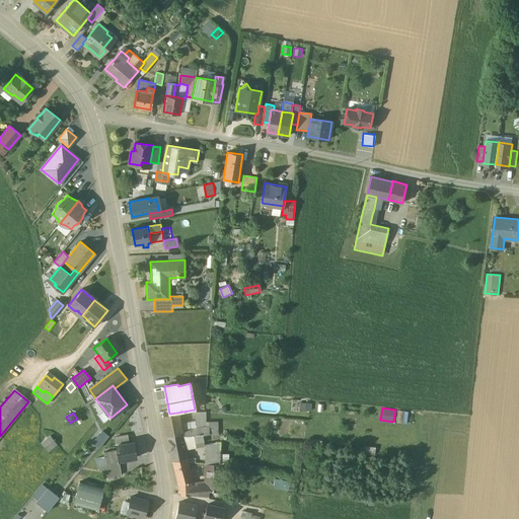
[(169,414),(163,416),(167,435),(181,433),(180,430),(177,413),(169,414)]
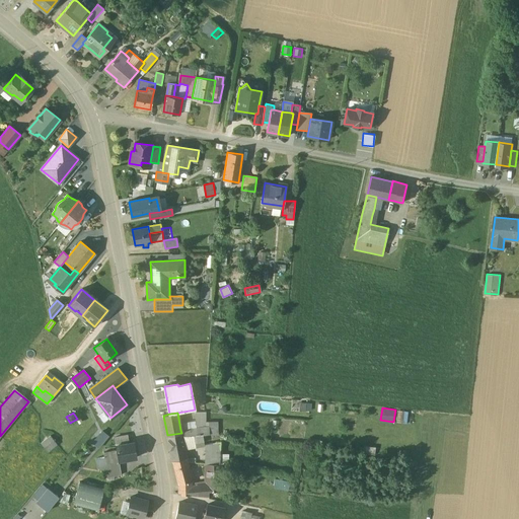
[(195,435),(205,435),(206,413),(177,413),(180,430),(194,429),(195,435)]
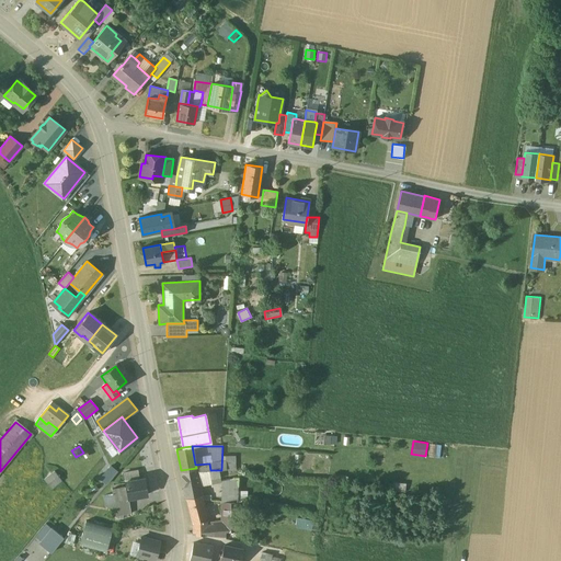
[(222,455),(221,470),(235,470),(235,455),(222,455)]
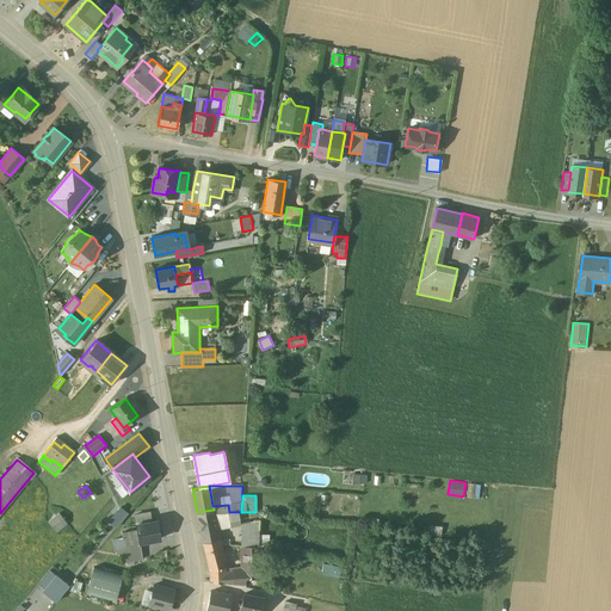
[(119,506),(109,520),(117,526),(128,512),(119,506)]
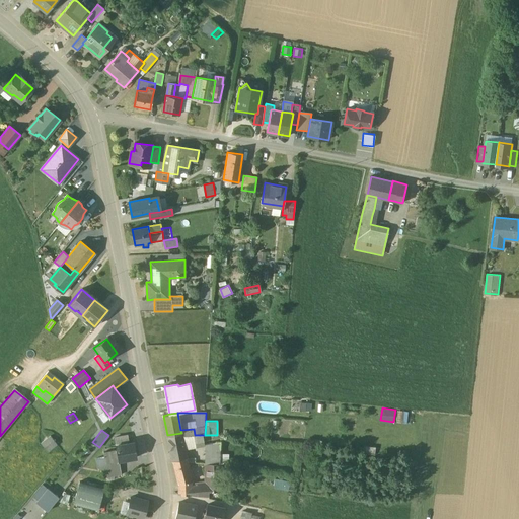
[(181,433),(167,435),(169,454),(184,451),(184,449),(181,436),(181,433)]
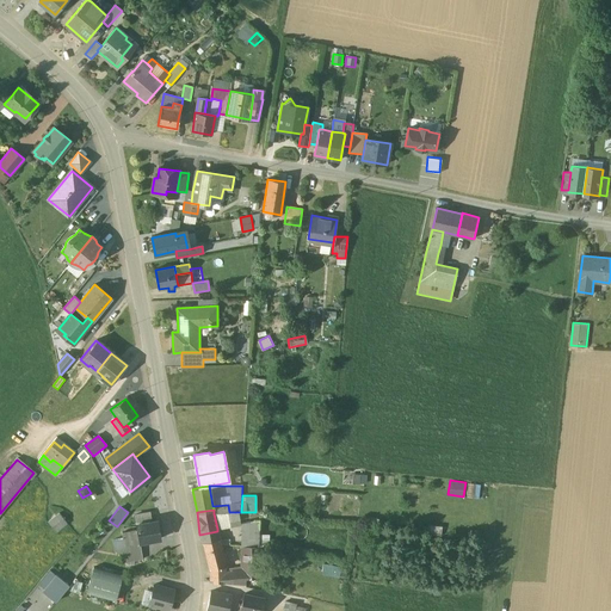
[(228,512),(214,513),(217,529),(228,526),(228,512)]
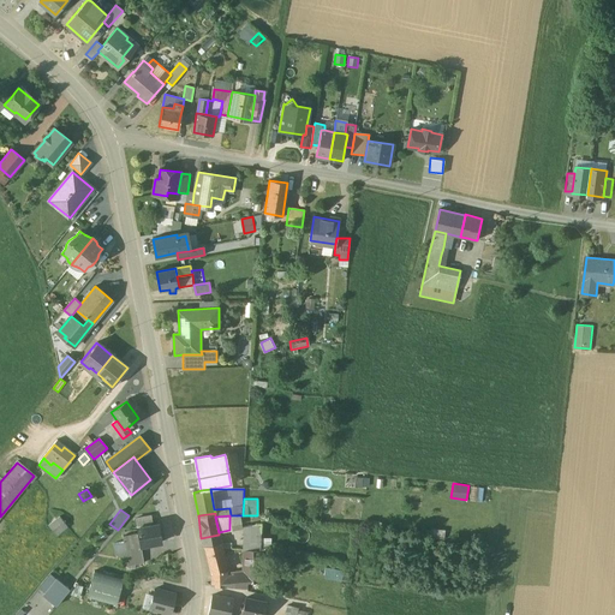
[(231,515),(230,515),(230,530),(242,527),(242,515),(231,515)]
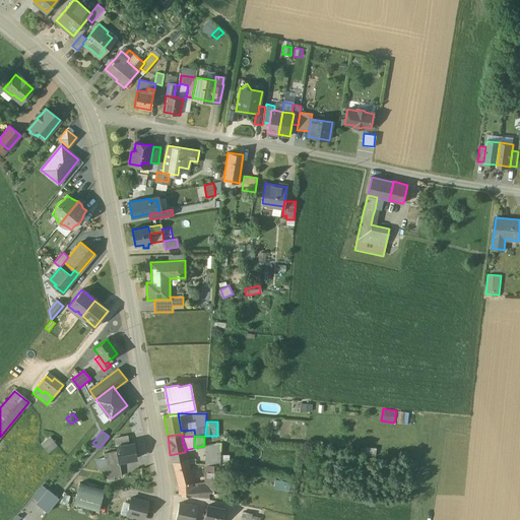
[(125,437),(115,439),(116,447),(127,445),(125,437)]
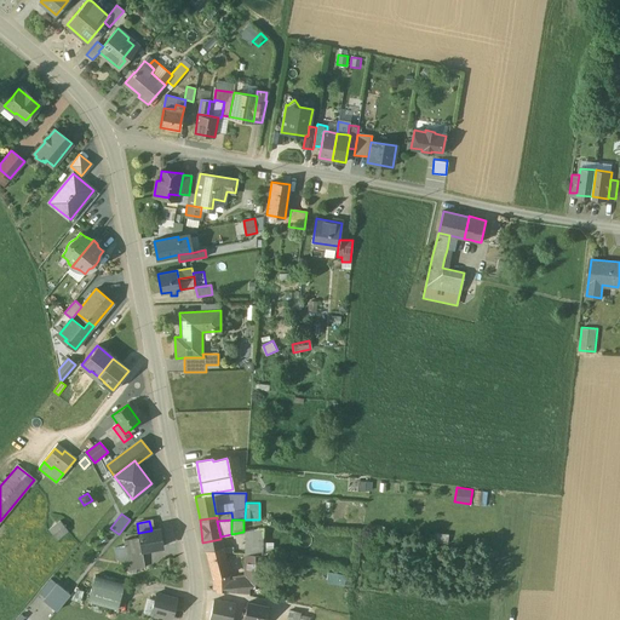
[(61,522),(50,530),(57,540),(68,532),(61,522)]
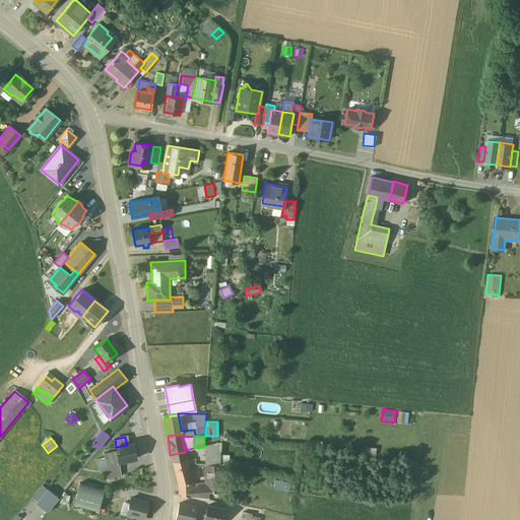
[(222,442),(207,445),(205,464),(207,464),(218,465),(220,465),(222,442)]
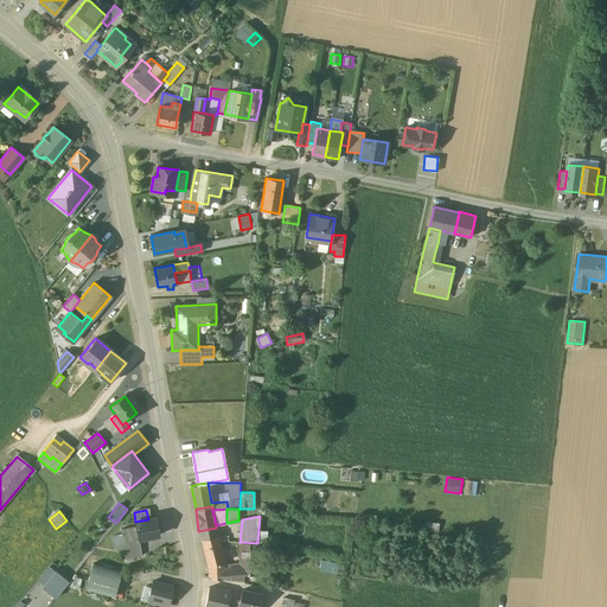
[(148,519),(135,522),(136,526),(139,540),(158,536),(155,518),(148,519)]
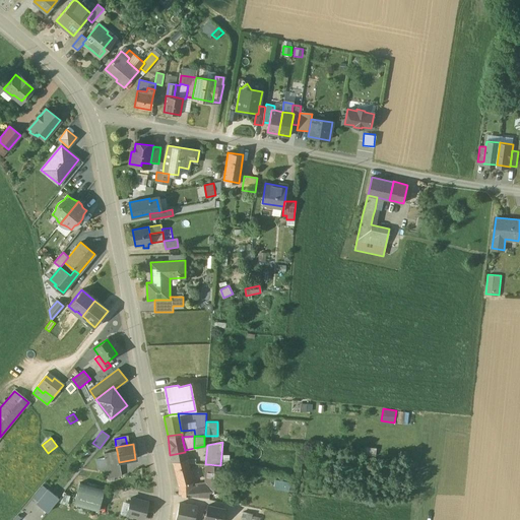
[(117,451),(104,454),(105,458),(107,467),(107,470),(120,468),(119,462),(117,451)]
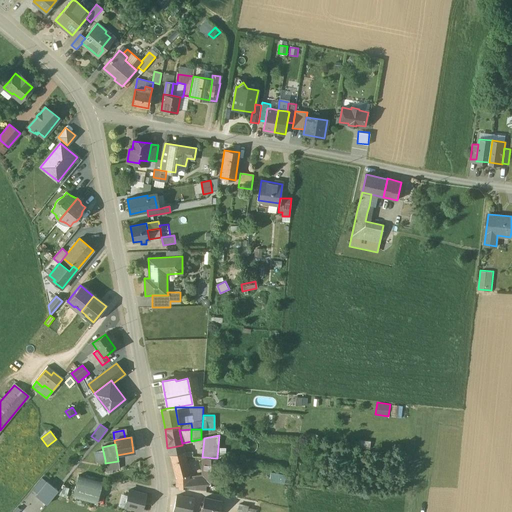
[(182,445),(167,448),(168,455),(169,454),(183,452),(182,445)]
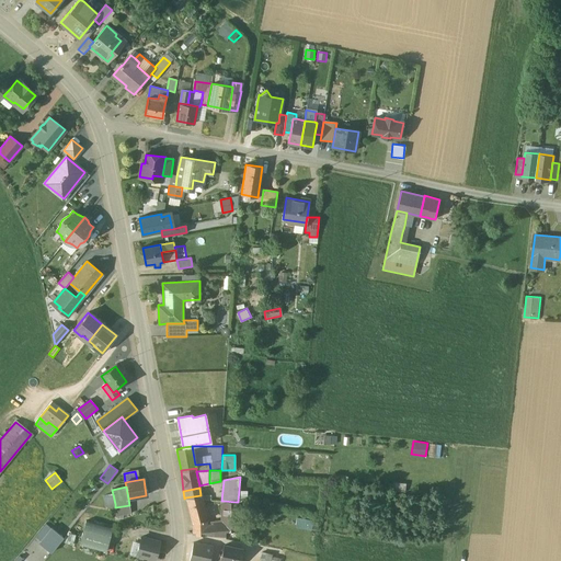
[(113,494),(98,497),(100,506),(115,504),(113,494)]
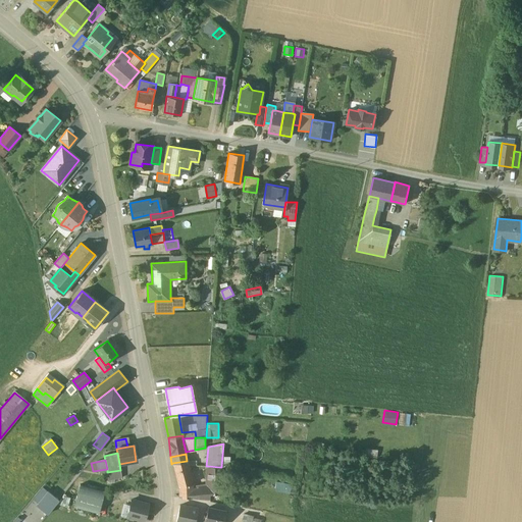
[(187,461),(172,463),(179,486),(192,483),(187,461)]
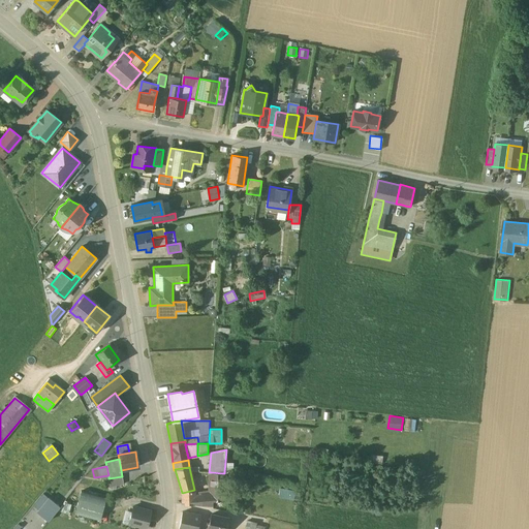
[(222,473),(211,472),(212,493),(212,500),(223,500),(222,477),(222,473)]
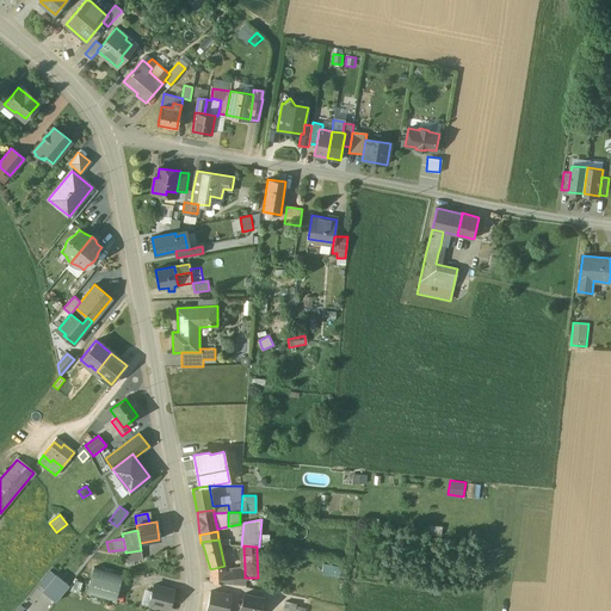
[(141,550),(125,553),(128,563),(143,560),(141,550)]
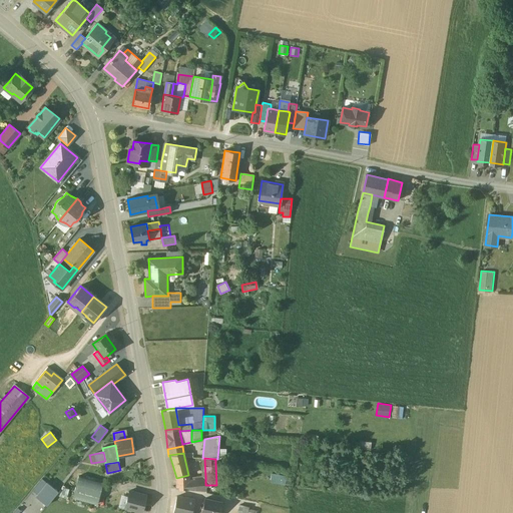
[(271,482),(286,485),(288,477),(272,474),(271,482)]
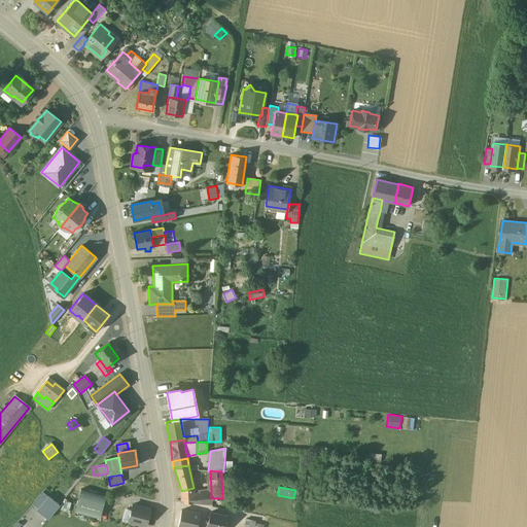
[(194,488),(181,491),(181,498),(189,497),(196,495),(194,488)]
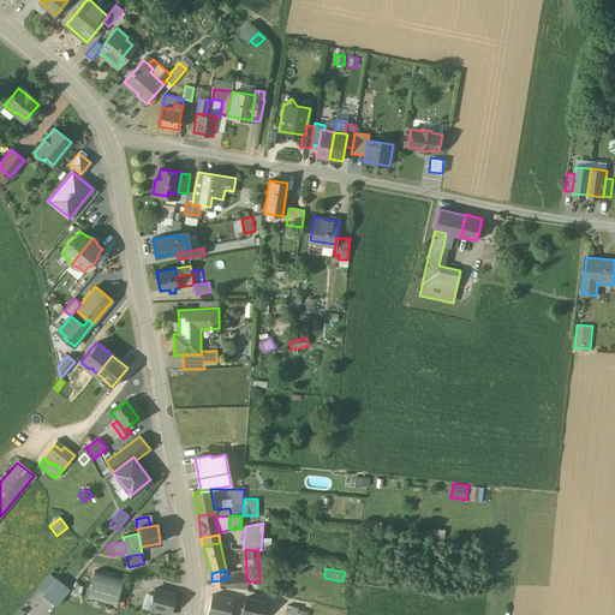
[(87,597),(115,604),(121,578),(94,571),(87,597)]
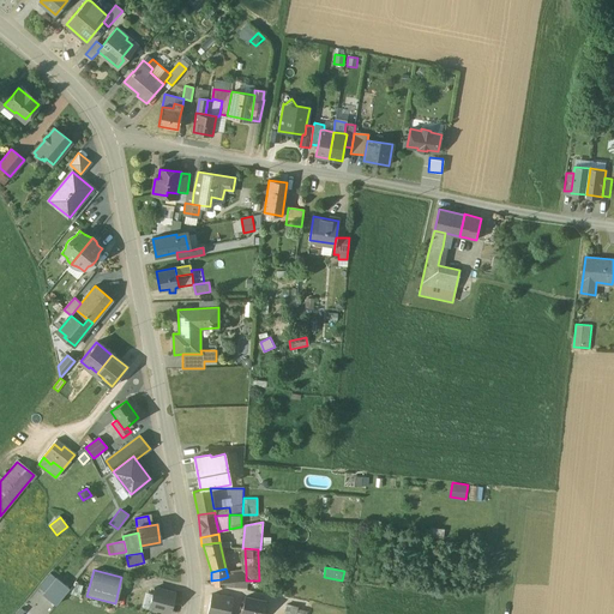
[(246,572),(233,573),(233,575),(234,577),(235,587),(247,587),(246,581),(246,572)]
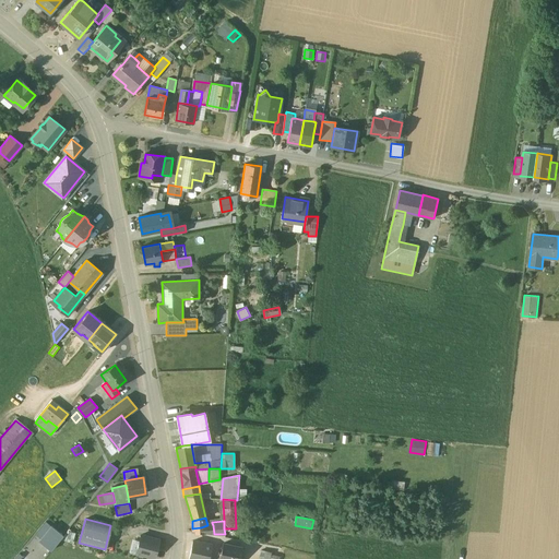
[(36,534),(40,537),(50,525),(46,522),(36,534)]
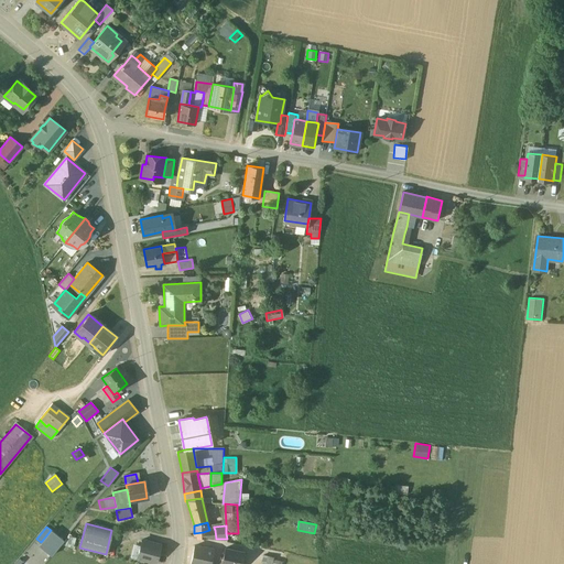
[(239,538),(249,540),(252,529),(242,527),(239,538)]
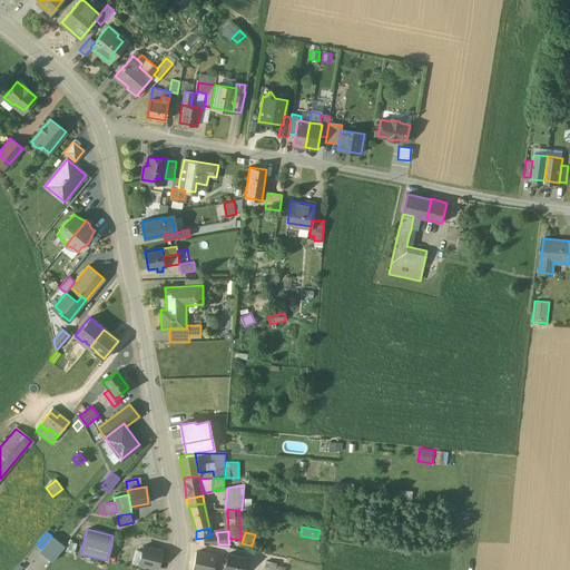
[(212,536),(205,538),(204,543),(218,544),(217,536),(214,536),(214,534),(212,536)]
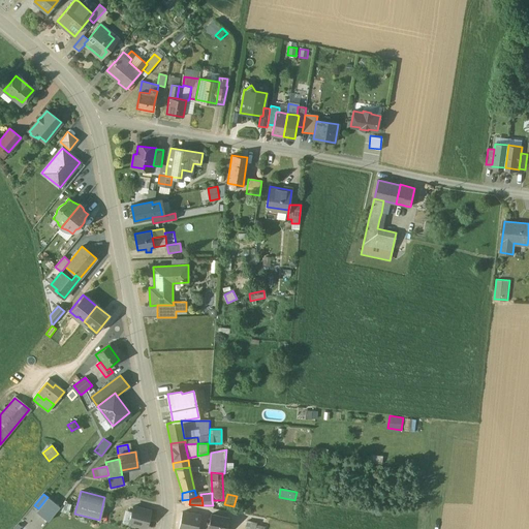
[(60,506),(48,497),(38,508),(35,511),(48,522),(60,506)]
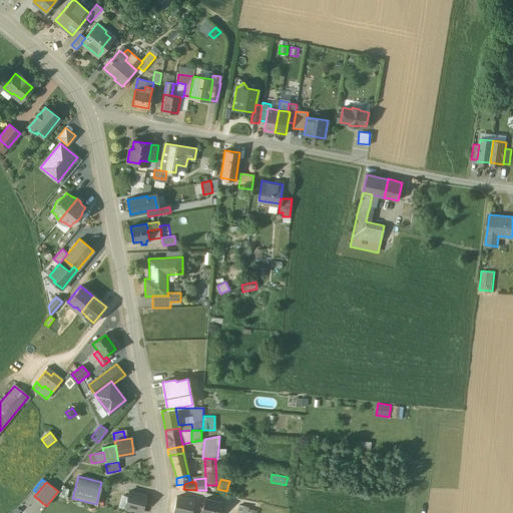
[(141,512),(146,495),(129,491),(125,508),(141,512)]
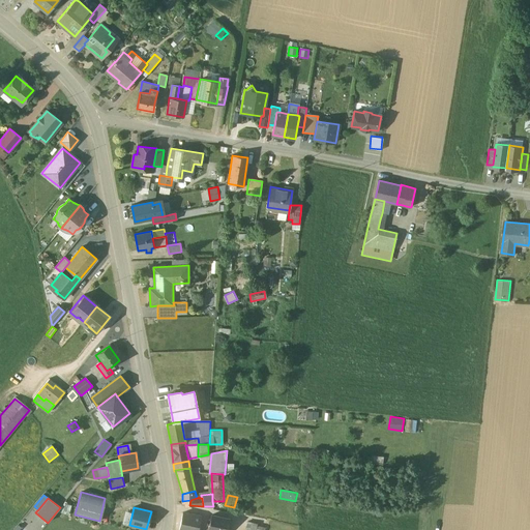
[(197,529),(201,517),(183,513),(179,529),(197,529)]
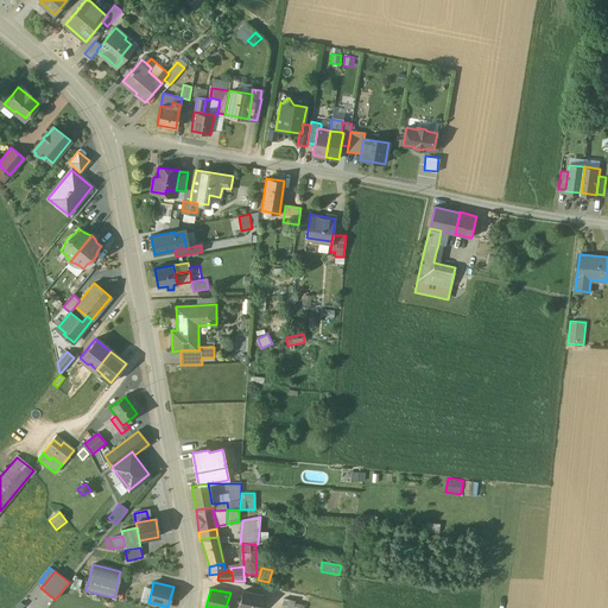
[(260,607),(264,595),(242,590),(238,607),(260,607)]
